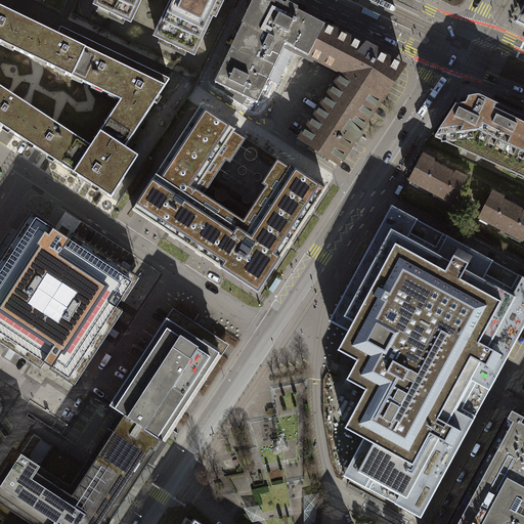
[(98,0),(96,5),(130,20),(139,0),(174,0),(158,36),(193,52),(212,13),(215,14),(221,0),(98,0)]
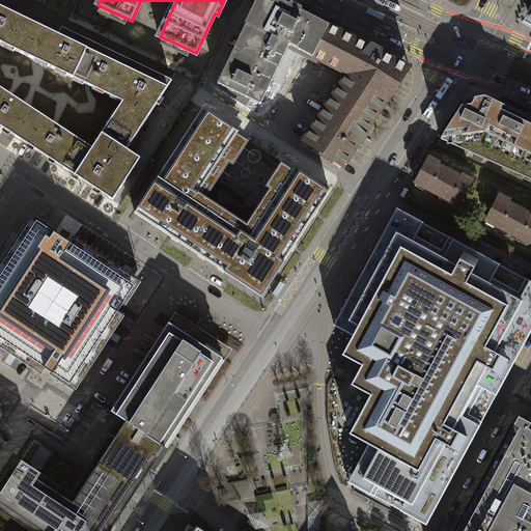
[(246,25),(289,45),(313,57),(329,26),(302,11),(302,9),(291,3),(289,5),(278,0),(257,0),(246,24),(246,25)]
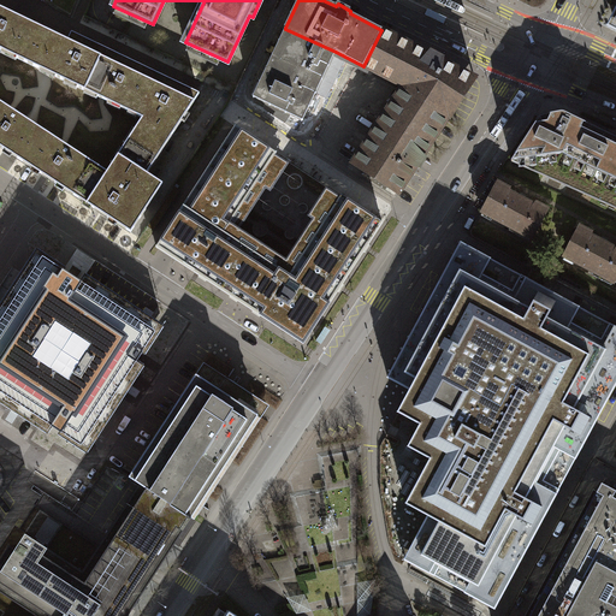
[(42,45),(48,31),(27,21),(0,7),(0,49),(27,63),(33,48),(36,49),(39,43),(42,45)]
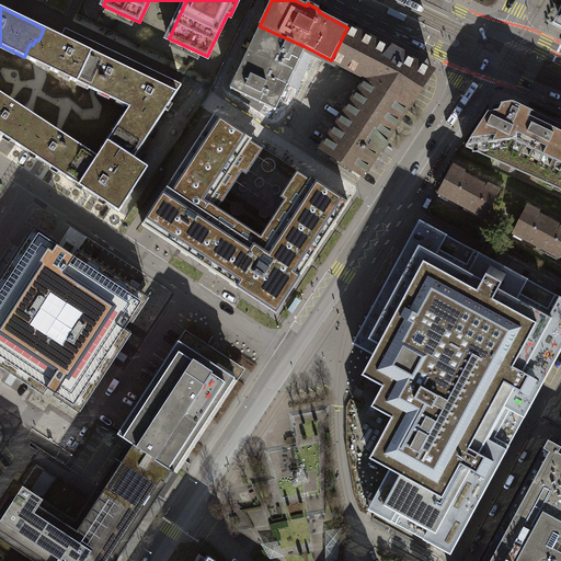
[(306,47),(260,26),(230,89),(241,94),(265,105),(276,111),(285,90),(306,47)]
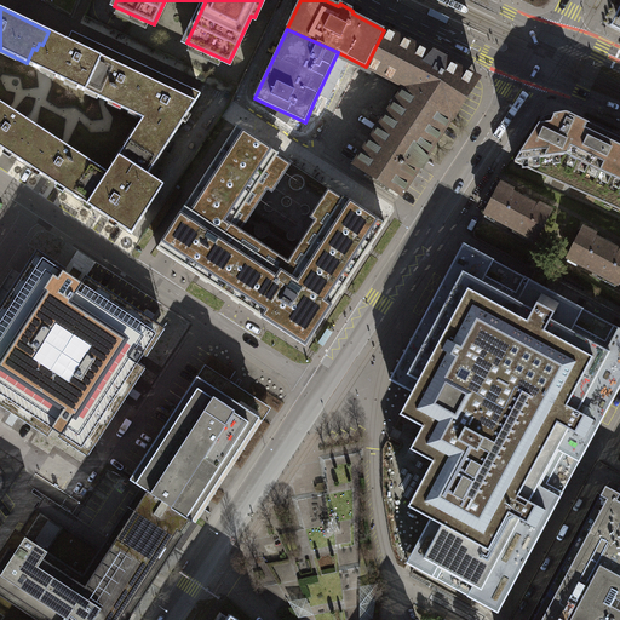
[(406,87),(452,118),(453,119),(470,92),(480,79),(463,70),(446,62),(447,59),(434,52),(432,55),(384,30),(366,67),(406,87)]
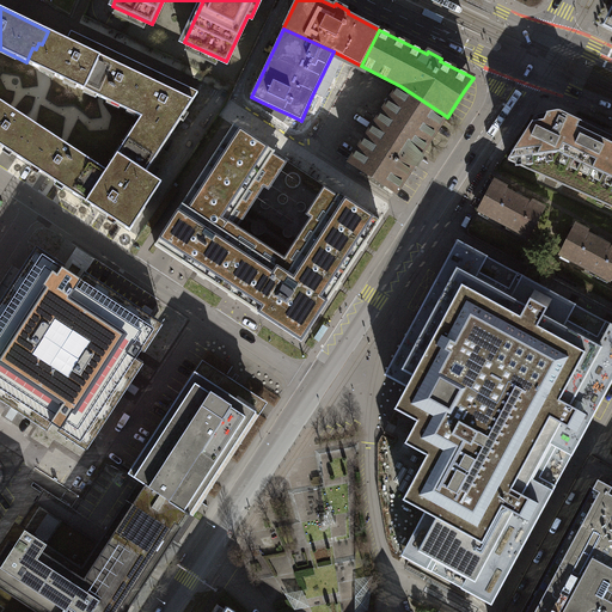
[(32,48),(26,62),(48,73),(84,90),(104,48),(81,37),(71,32),(67,41),(61,37),(48,31),(42,44),(38,43),(36,49),(32,48)]
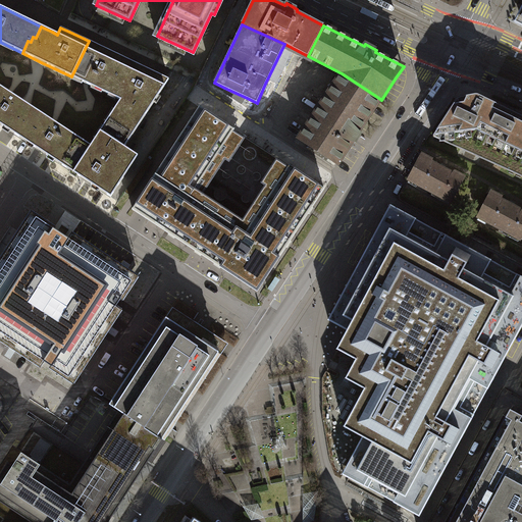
[(108,94),(125,58),(119,56),(89,41),(71,76),(108,94)]
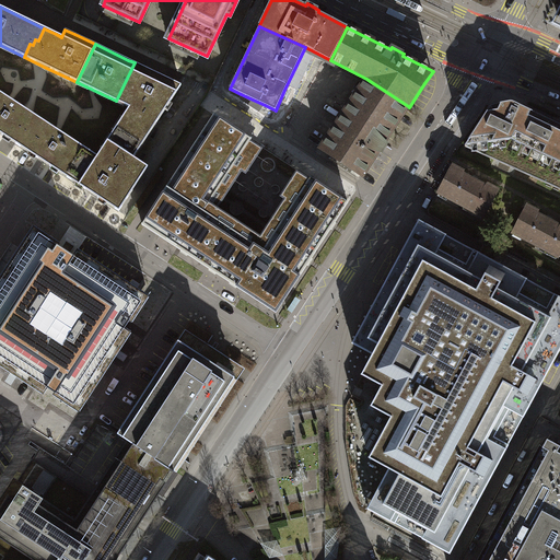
[(305,47),(284,90),(295,95),(314,57),(363,83),(366,79),(330,60),(305,47)]
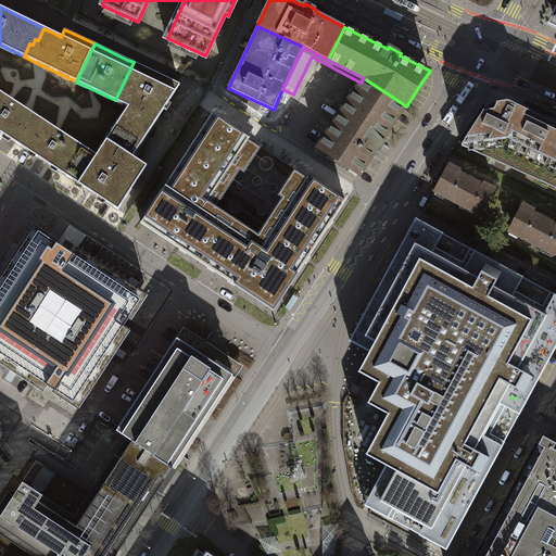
[(113,130),(139,148),(180,85),(165,77),(134,62),(115,100),(128,106),(113,130)]
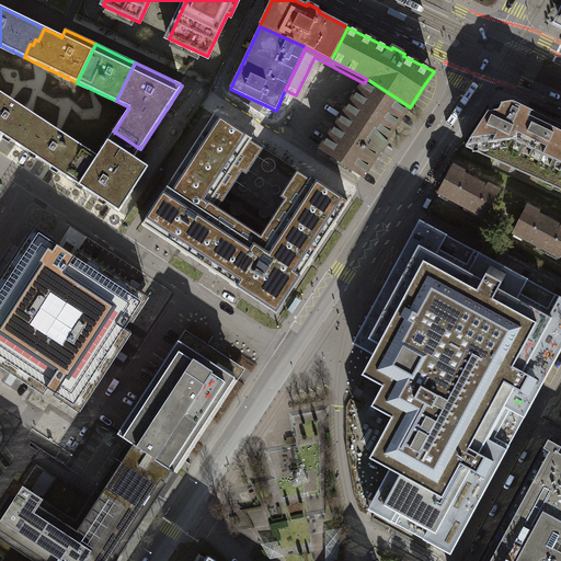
[(409,106),(367,79),(364,83),(321,149),(363,176),(379,152),(381,153),(388,145),(386,142),(409,106)]
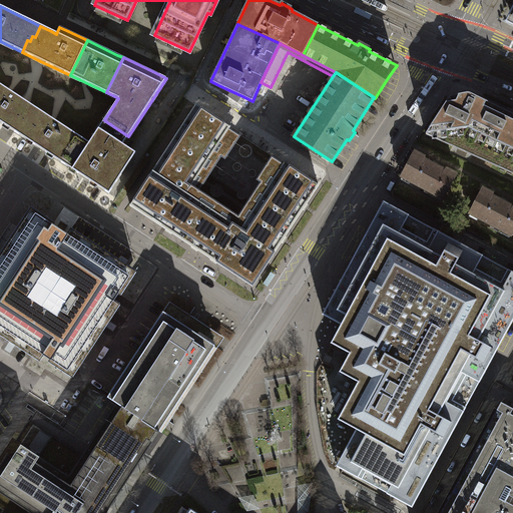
[(25,115),(32,105),(24,100),(0,84),(0,121),(9,128),(17,133),(27,117),(25,115)]
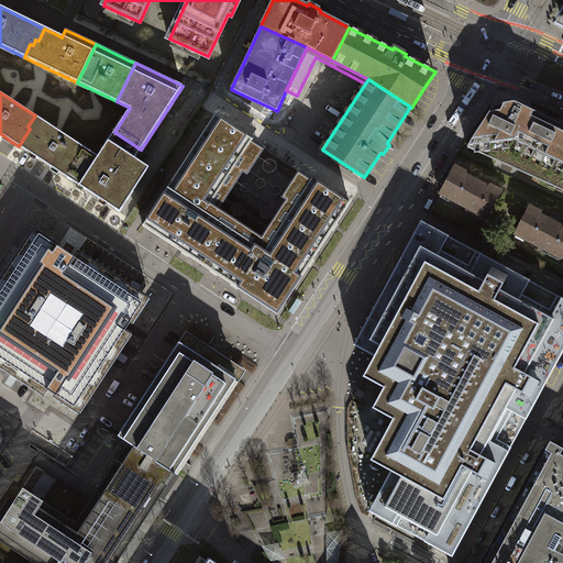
[(266,106),(242,95),(245,106),(260,112),(266,106)]
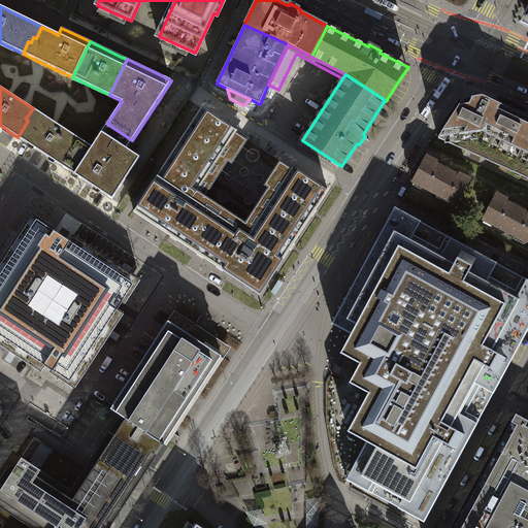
[(464,101),(463,102),(438,138),(527,178),(527,119),(506,108),(484,98),(483,97),(481,97),(473,98),(466,100),(464,101)]
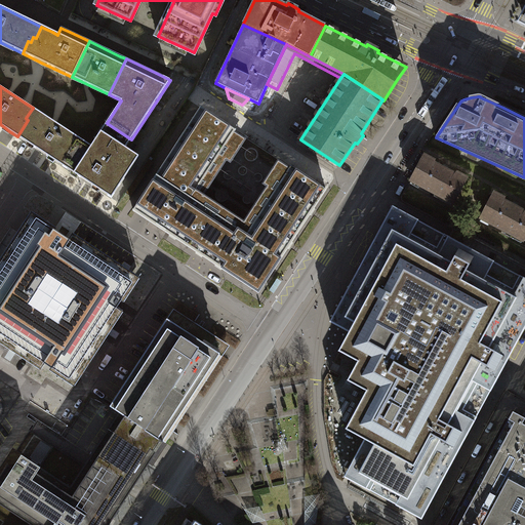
[(78,153),(85,142),(33,108),(26,118),(28,120),(17,136),(41,152),(66,167),(76,152),(78,153)]
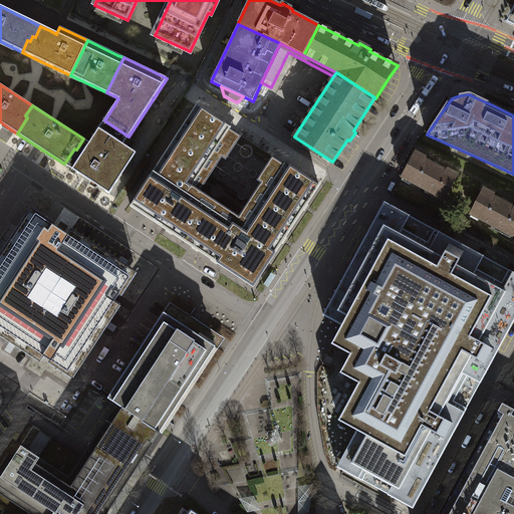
[(138,211),(254,286),(319,186),(285,164),(242,229),(235,225),(194,198),(188,194),(231,129),(197,105),(131,206),(138,211)]
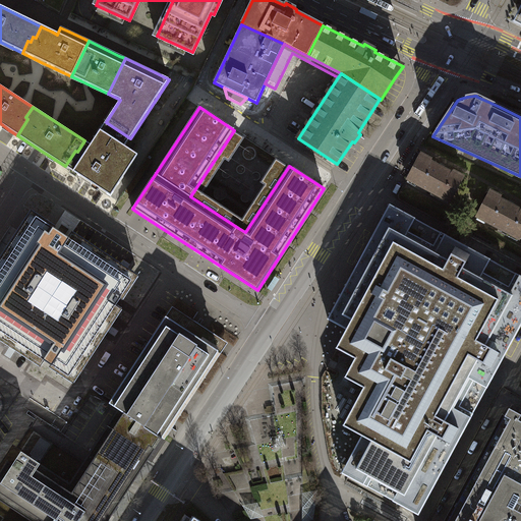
[(75,151),(65,166),(79,176),(111,196),(137,156),(124,147),(130,138),(106,122),(91,146),(84,140),(77,152),(75,151)]
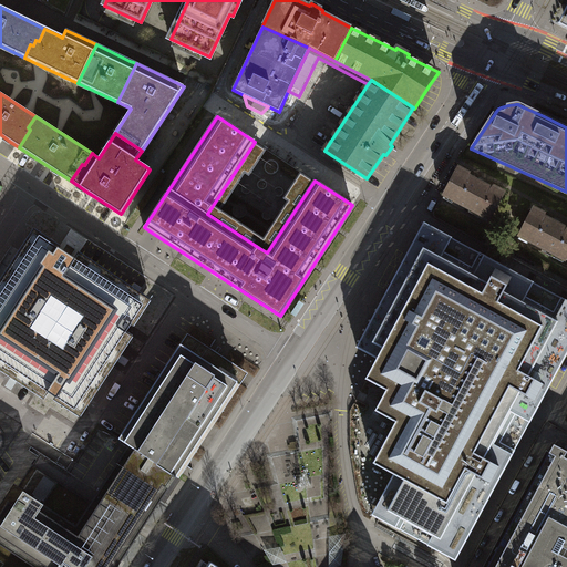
[(470,174),(459,167),(443,195),(490,220),(505,193),(494,186),(492,188),(468,176),(470,174)]
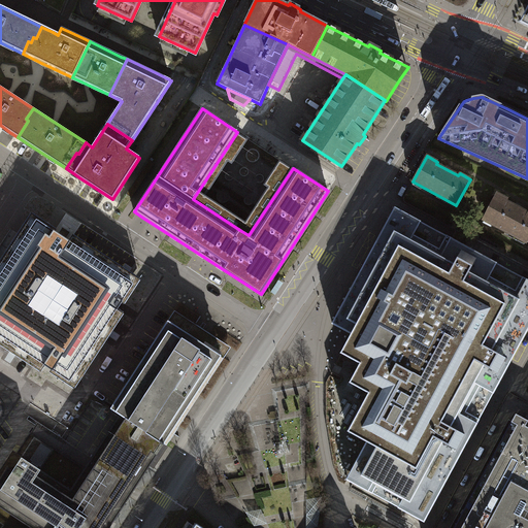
[(150,160),(127,194),(132,198),(155,163),(150,160)]
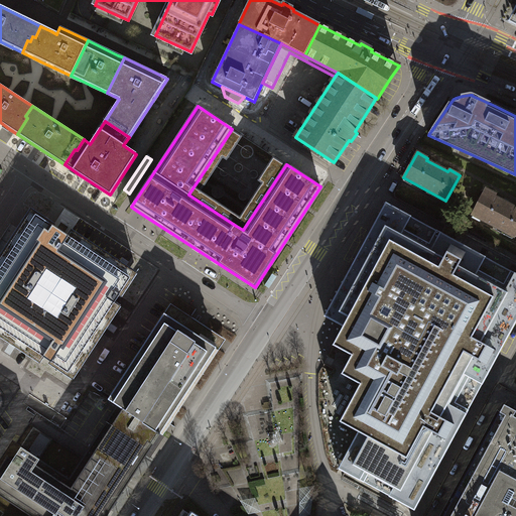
[(515,236),(515,234),(515,208),(495,198),(496,195),(486,189),(473,215),(515,237),(515,236)]
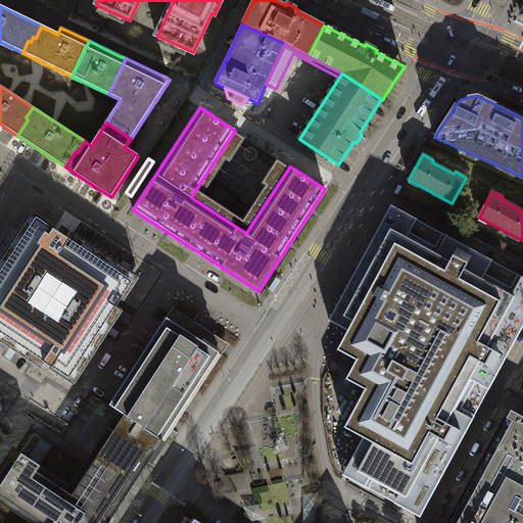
[(486,389),(522,323),(522,278),(516,274),(512,280),(487,267),(490,260),(440,233),(433,246),(408,233),(415,219),(389,205),(388,207),(355,267),(326,321),(345,331),(335,349),(353,360),(343,379),(362,389),(341,427),(361,437),(340,474),(367,489),(370,482),(394,495),(391,503),(418,517),(473,415),(460,408),(473,382),(486,389)]
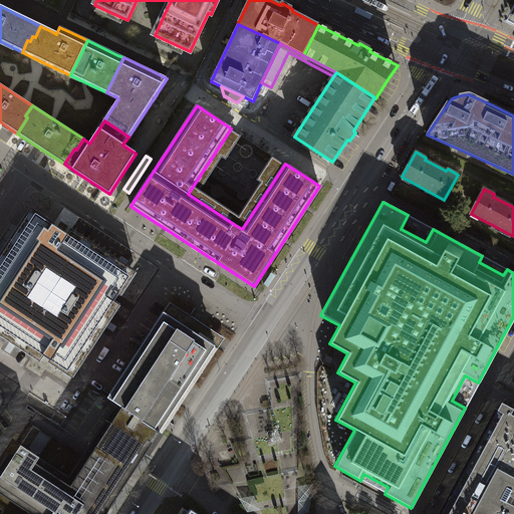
[(55,224),(31,208),(0,254),(0,335),(40,361),(44,356),(50,359),(48,362),(72,378),(120,305),(114,301),(118,295),(120,296),(137,272),(71,229),(67,235),(65,234),(60,230),(55,227),(53,226),(55,224)]
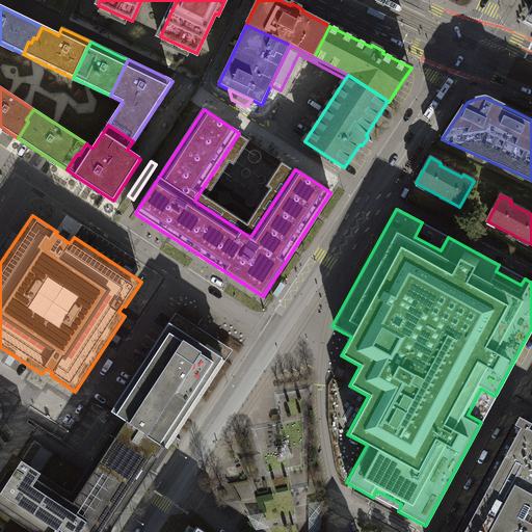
[(57,235),(68,242),(74,233),(63,225),(57,235)]
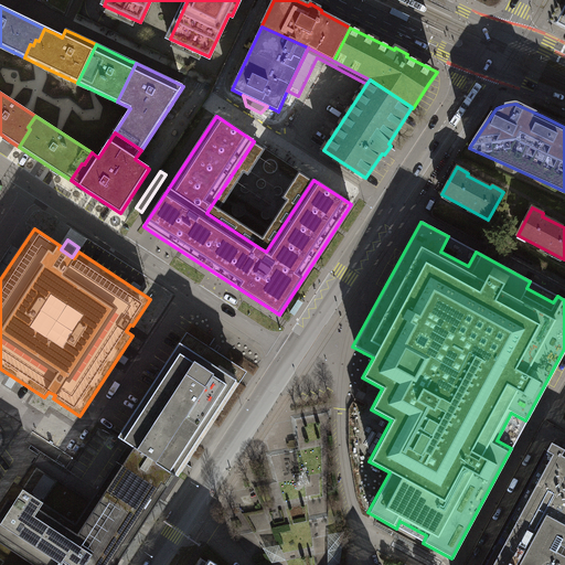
[(126,443),(173,475),(235,381),(178,343),(116,437),(126,443)]
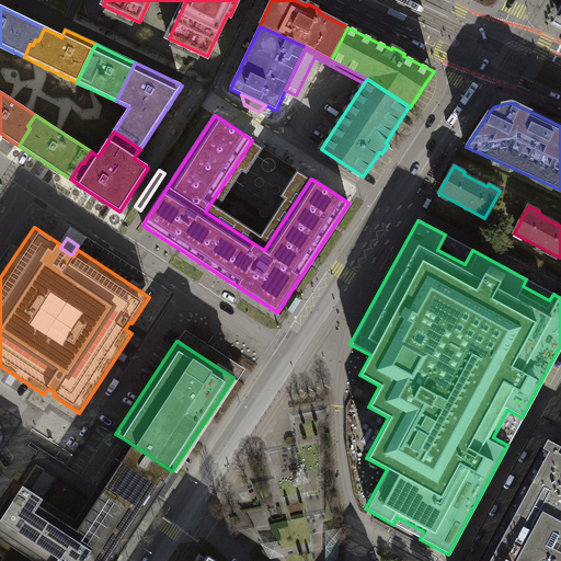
[(172,471),(125,439),(90,492),(88,496),(136,528),(137,525),(172,471)]
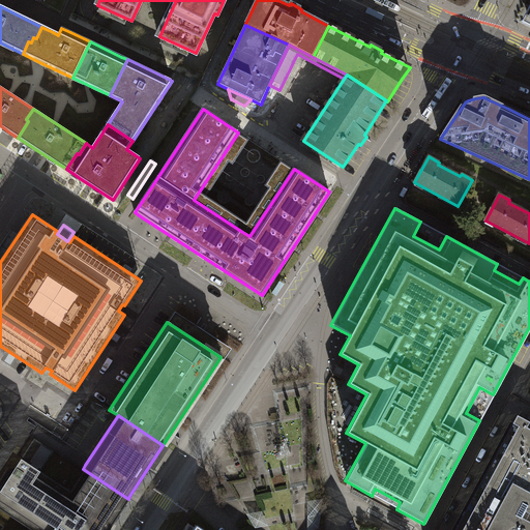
[(529,529),(529,422),(516,415),(452,529),(529,529)]
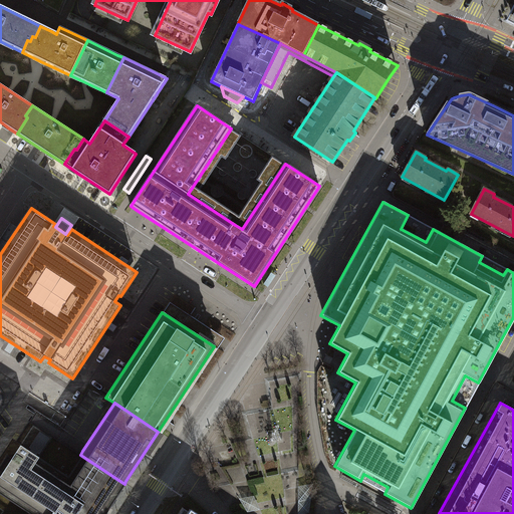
[(103,513),(124,484),(80,455),(79,455),(27,421),(0,462),(0,495),(29,513),(103,513)]
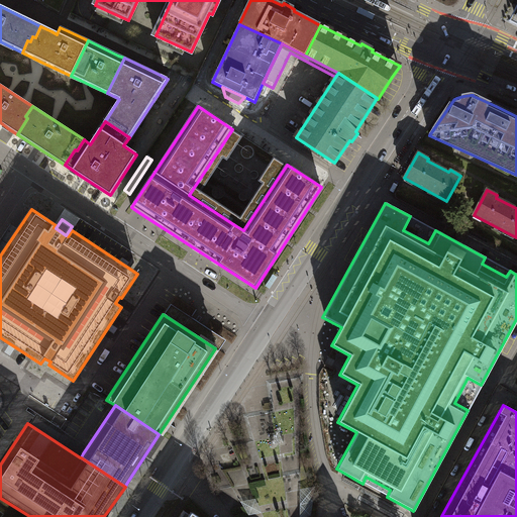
[(313,486),(298,489),(297,516),(300,516),(309,515),(313,486)]
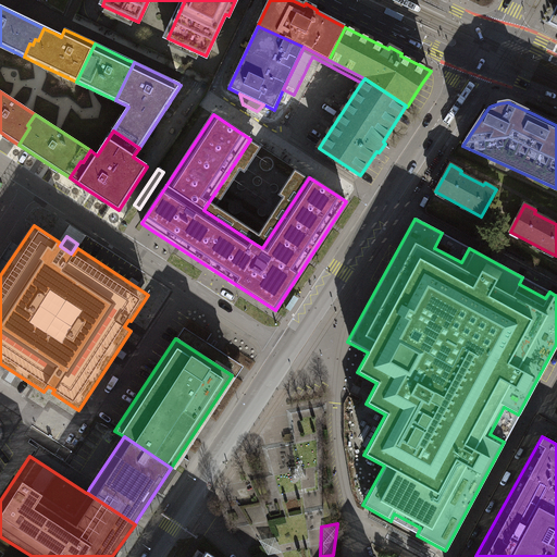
[(0,556),(32,556),(0,536),(0,556)]
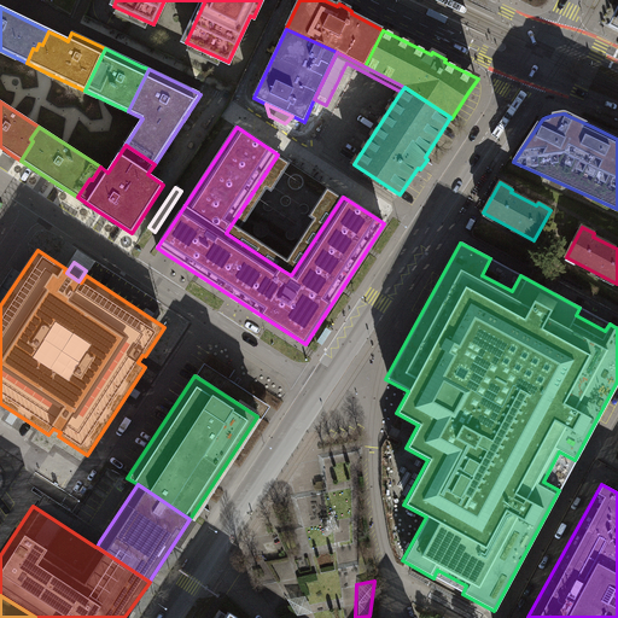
[(303,595),(285,599),(295,616),(310,612),(303,595)]
